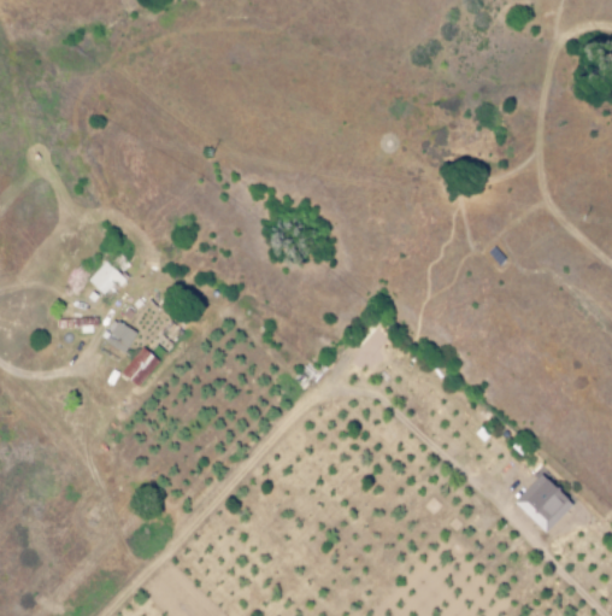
[(106,295),(124,277),(107,260),(89,280),(106,295)]
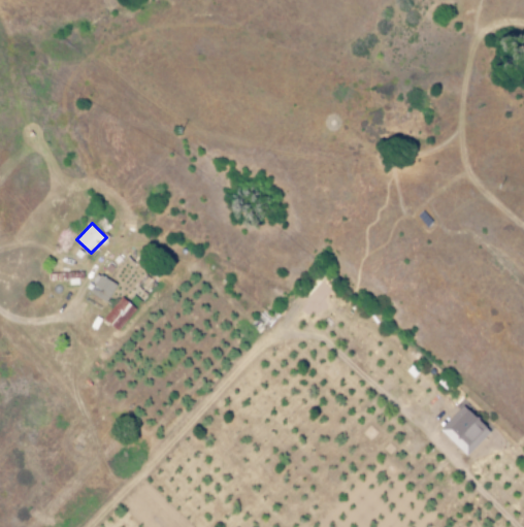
[(83,271),(66,271),(66,285),(83,284),(83,271)]
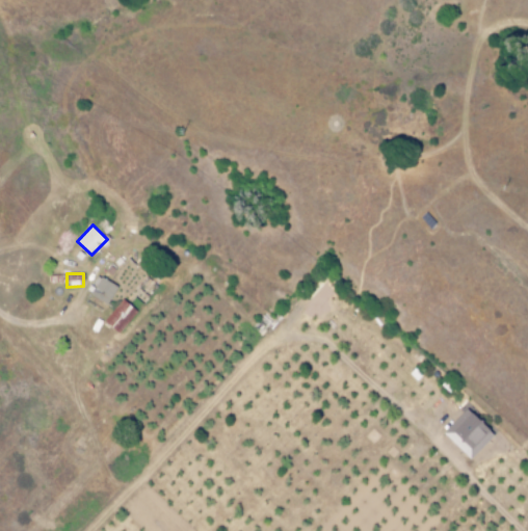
[(108,302),(117,286),(101,276),(91,293),(108,302)]
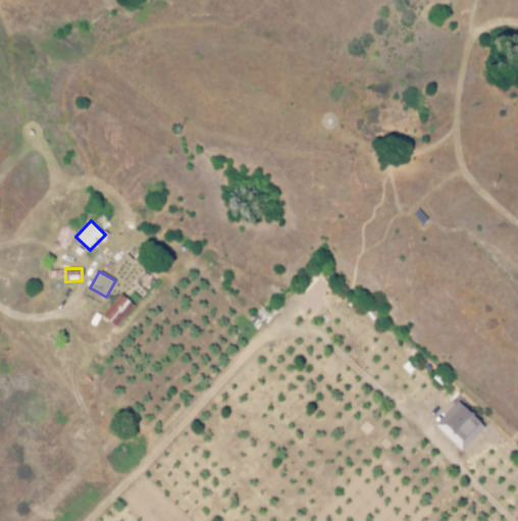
[(135,304),(118,294),(103,317),(119,328),(135,304)]
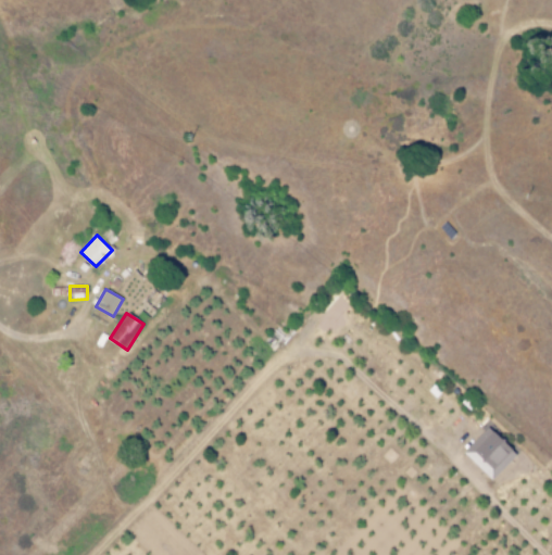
[(464,452),(493,480),(518,455),(489,427),(464,452)]
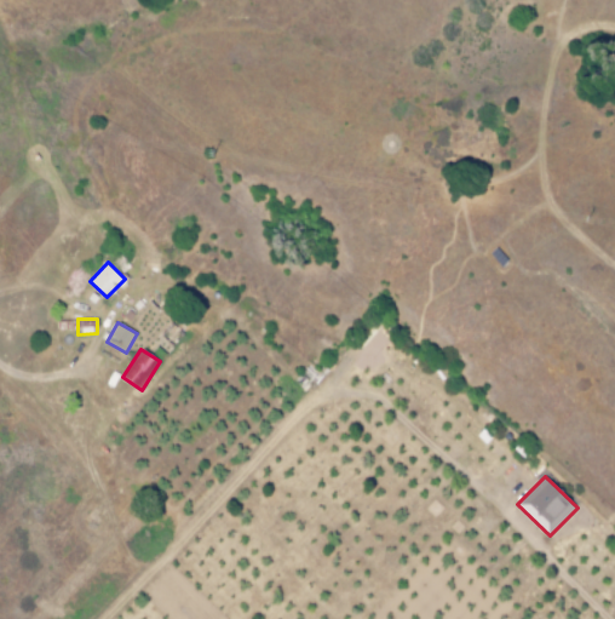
All buildings are outlined.
